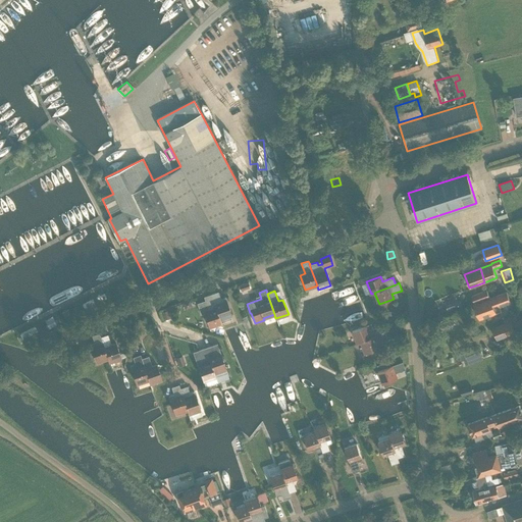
[(218,292),(211,295),(219,319),(220,319),(231,315),(226,301),(221,302),(218,292)]
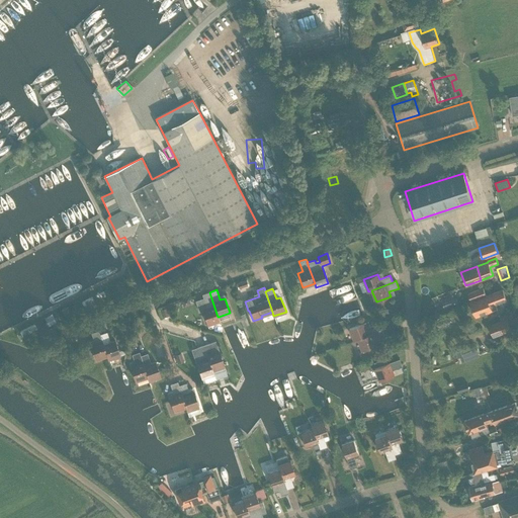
[(470,301),(483,296),(480,289),(467,294),(470,301)]
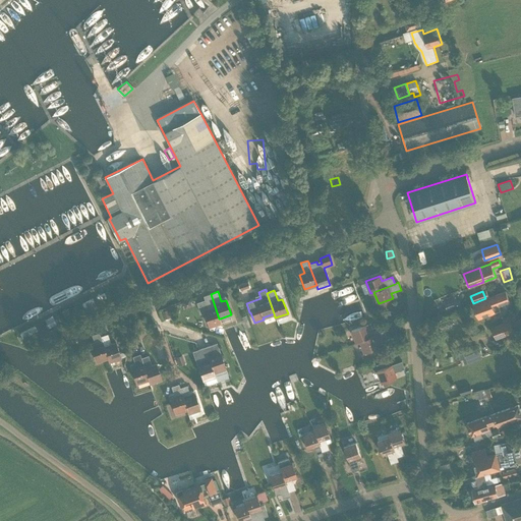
[(506,292),(488,299),(473,305),(479,320),(496,313),(495,313),(501,311),(499,307),(510,302),(506,292)]
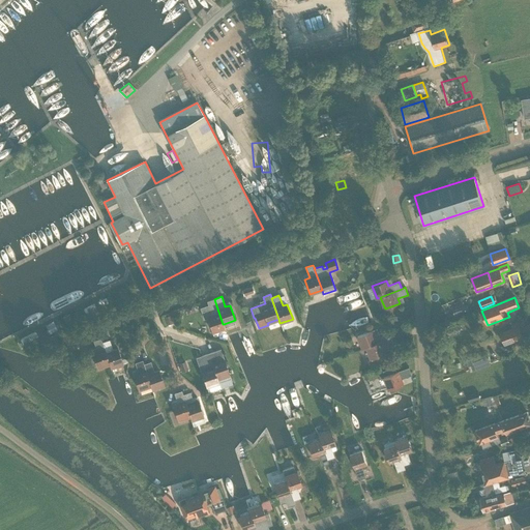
[(223,324),(214,299),(207,301),(208,306),(200,310),(204,320),(207,318),(212,332),(225,328),(224,324),(223,324)]
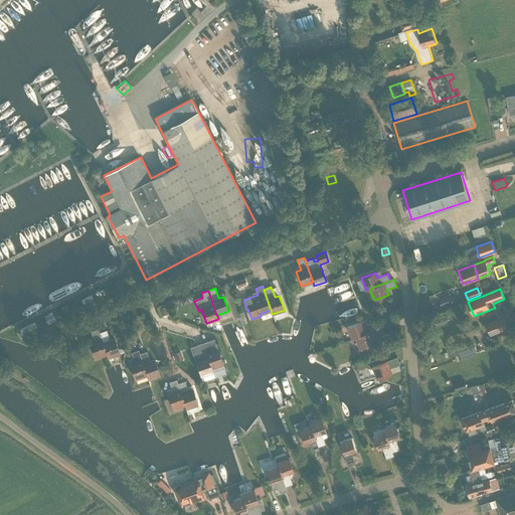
[(189,303),(187,297),(180,299),(182,306),(189,303)]
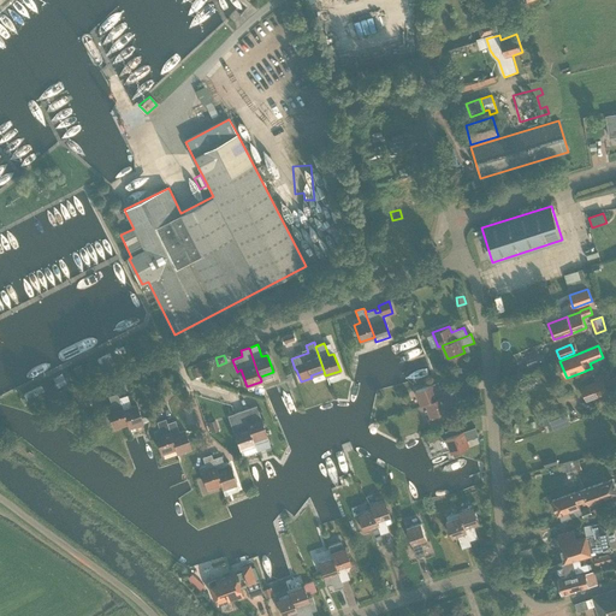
[(201,377),(199,367),(191,369),(194,378),(201,377)]
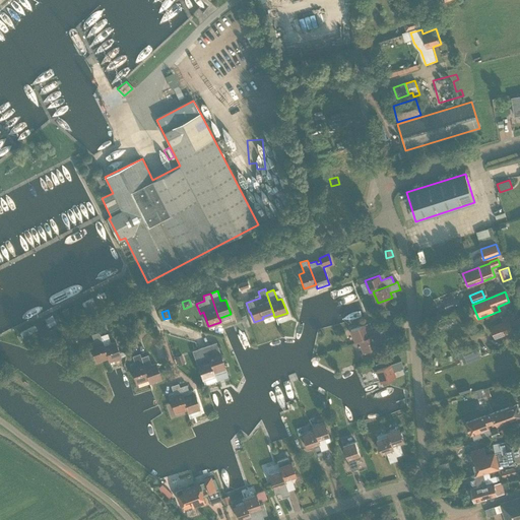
[(514,332),(510,320),(491,327),(495,339),(514,332)]
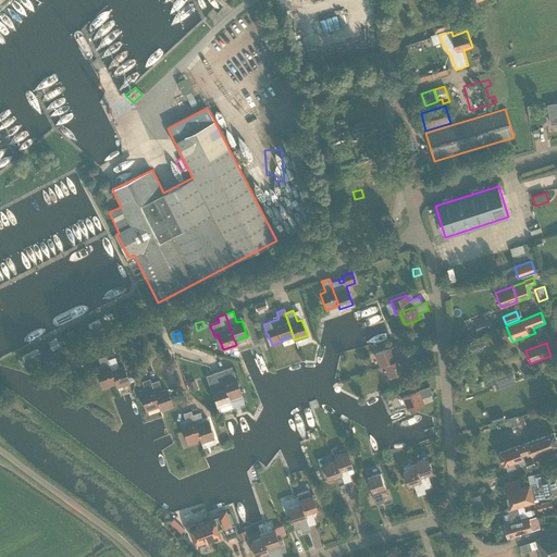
[(381,366),(385,364),(407,356),(405,348),(394,353),(392,347),(376,353),(381,366)]
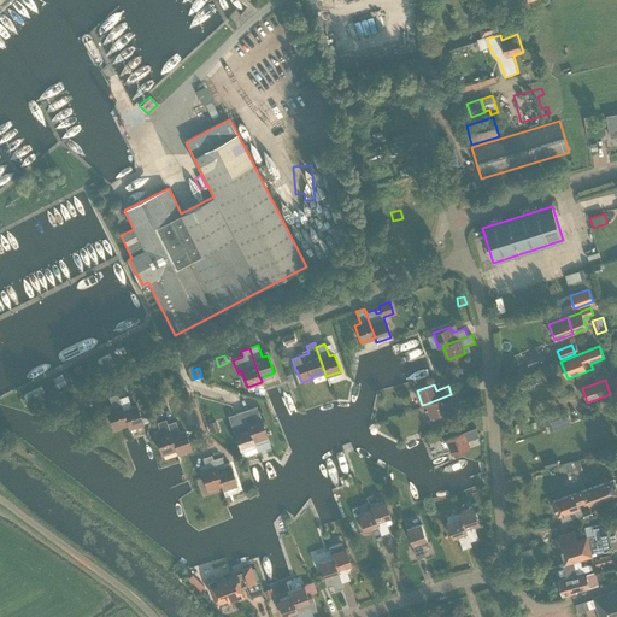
[(427,404),(432,417),(448,411),(446,405),(458,401),(456,392),(451,394),(427,404)]
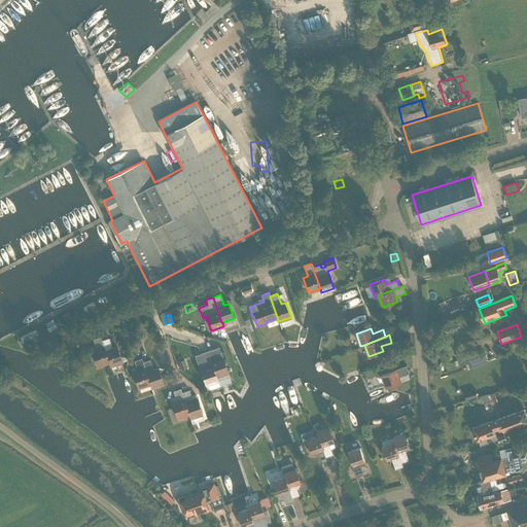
[(97,366),(108,362),(101,341),(102,341),(100,337),(93,340),(97,350),(92,351),(97,366)]
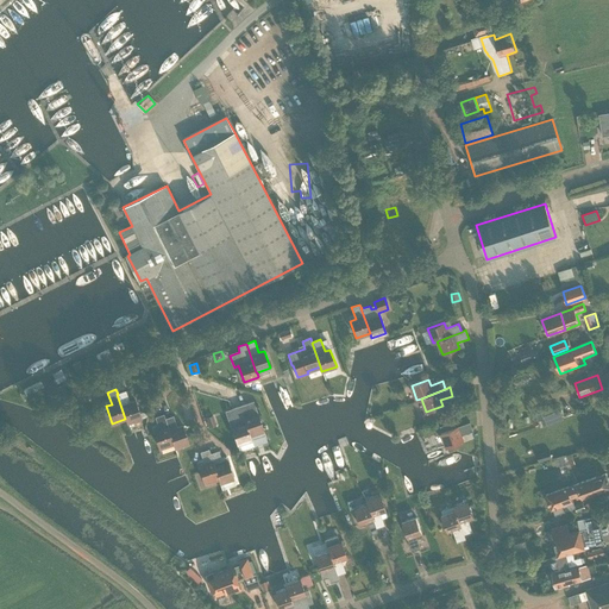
[(125,390),(118,394),(117,394),(125,419),(127,422),(142,418),(136,401),(130,403),(125,390)]
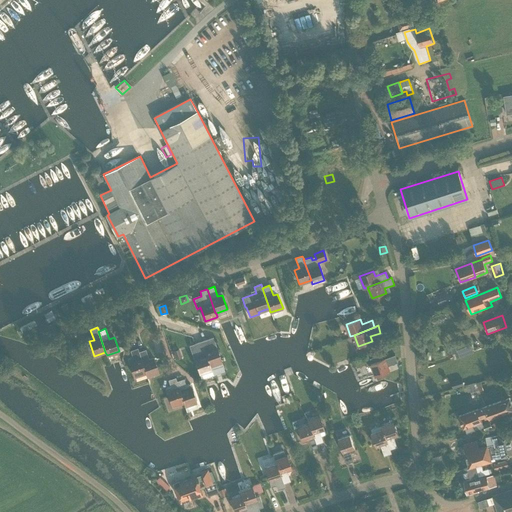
[(211,370),(223,366),(214,340),(209,342),(208,339),(201,342),(211,370)]
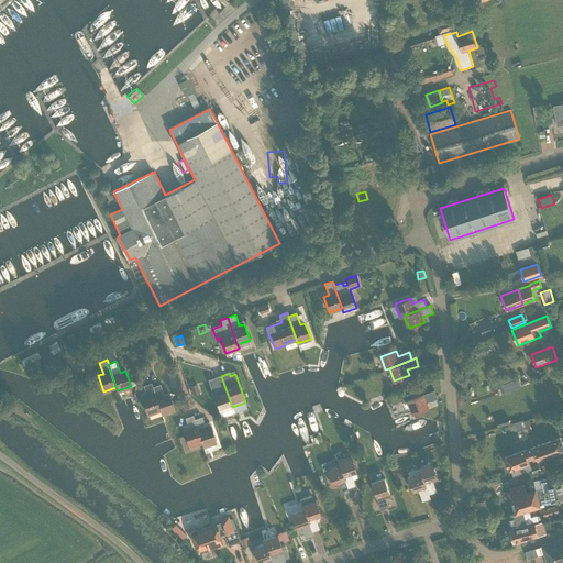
[(520,387),(516,375),(500,381),(505,393),(520,387)]
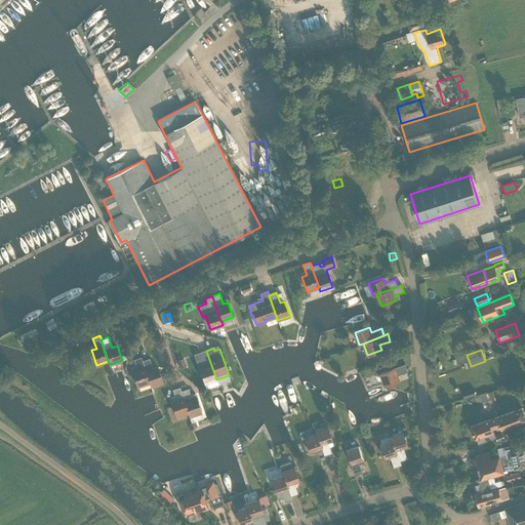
[(216,379),(206,351),(199,353),(203,364),(199,366),(200,369),(199,369),(204,384),(205,384),(207,390),(218,386),(216,379)]
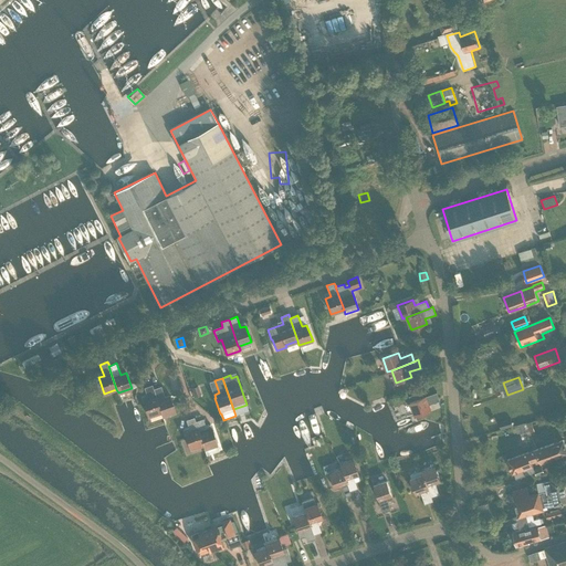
[(160,412),(154,389),(152,385),(144,388),(148,399),(143,401),(148,417),(160,412)]
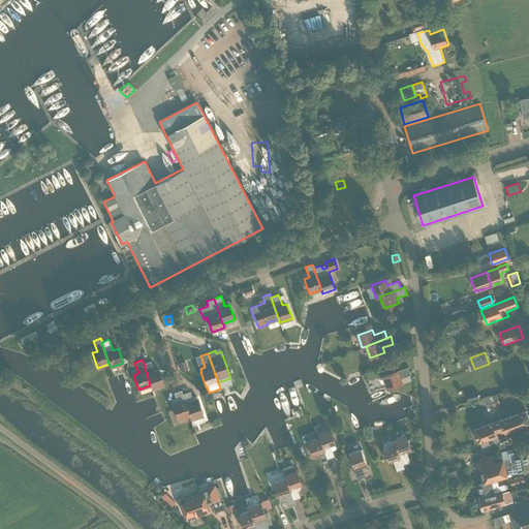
[(188,370),(185,361),(179,363),(181,372),(188,370)]
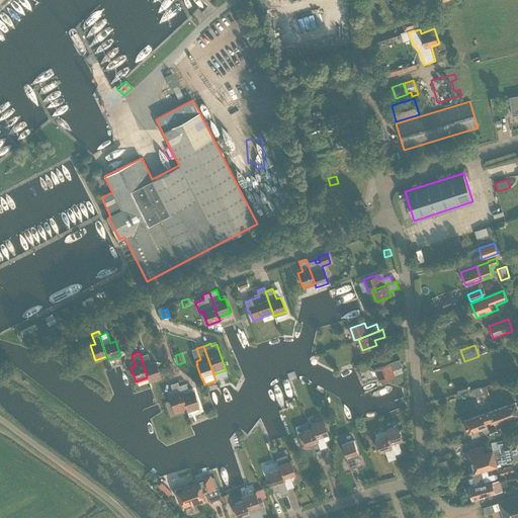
[(147,354),(141,356),(147,377),(149,381),(161,376),(156,362),(151,364),(147,354)]
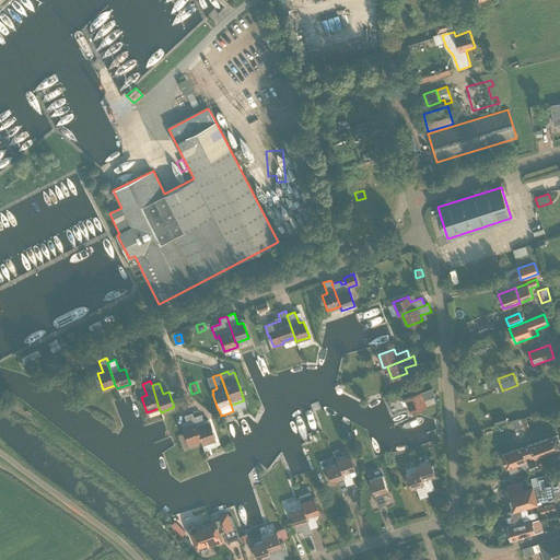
[(423,400),(435,396),(432,388),(406,398),(410,411),(426,406),(423,400)]
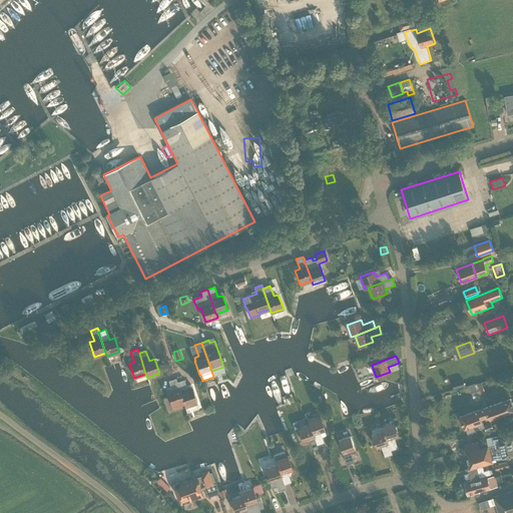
[(176,383),(177,382),(175,379),(168,381),(172,391),(167,393),(172,407),(183,403),(176,383)]
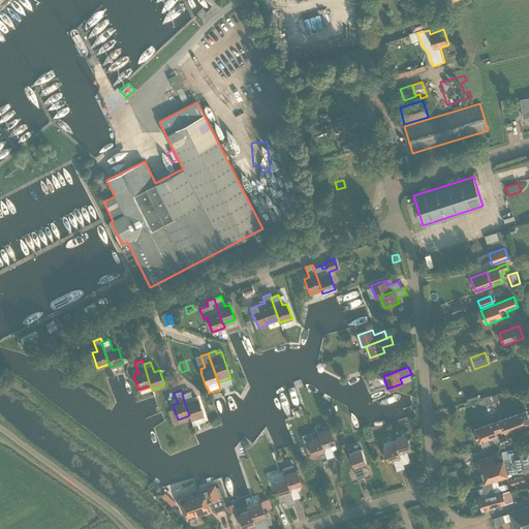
[(189,392),(183,394),(182,395),(189,415),(191,419),(204,415),(198,401),(193,402),(189,392)]
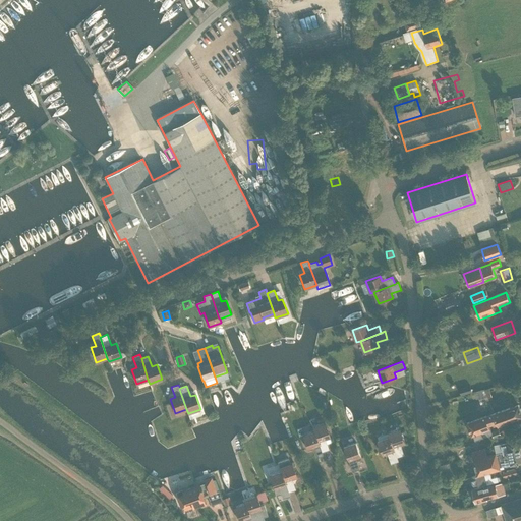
[(471,392),(470,386),(459,388),(461,395),(471,392)]
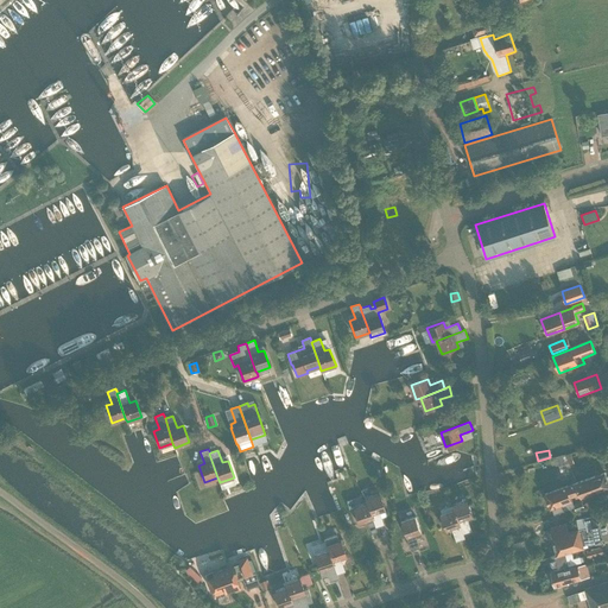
[(575,483),(581,496),(581,498),(607,488),(607,482),(605,473),(575,483)]
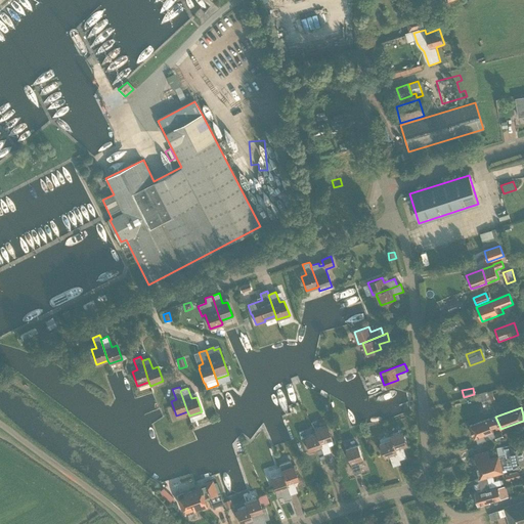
[(500,428),(495,417),(470,426),(475,438),(476,438),(478,443),(485,440),(494,437),(491,428),(495,427),(496,430),(500,428)]
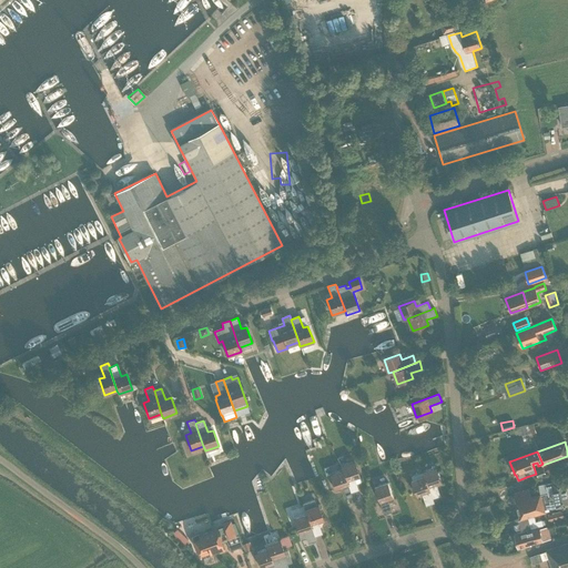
[(342,470),(347,486),(348,486),(351,493),(358,490),(354,479),(359,477),(354,462),(341,466),(342,470)]
